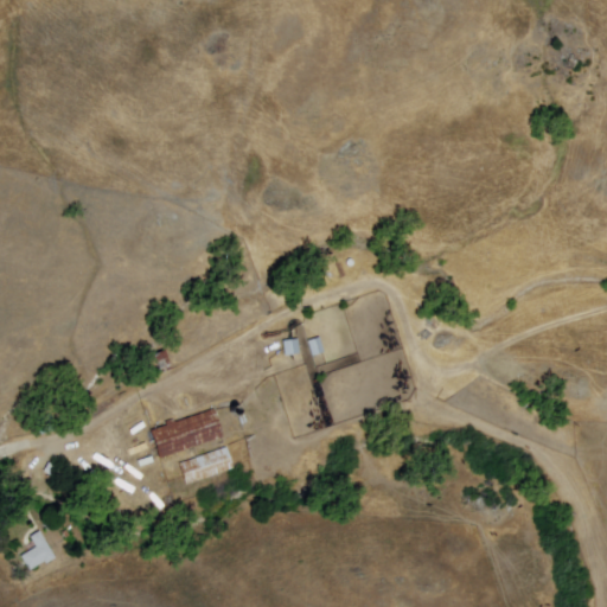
[(313,358),(308,344),(320,339),(325,355),(313,358)]
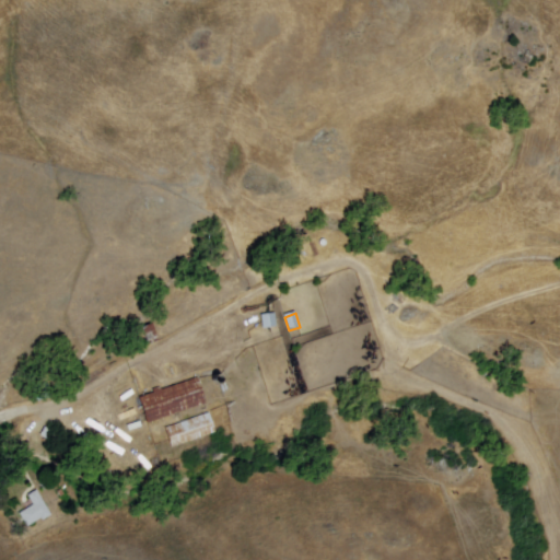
[(278,329),(264,330),(261,316),(277,315),(278,329)]
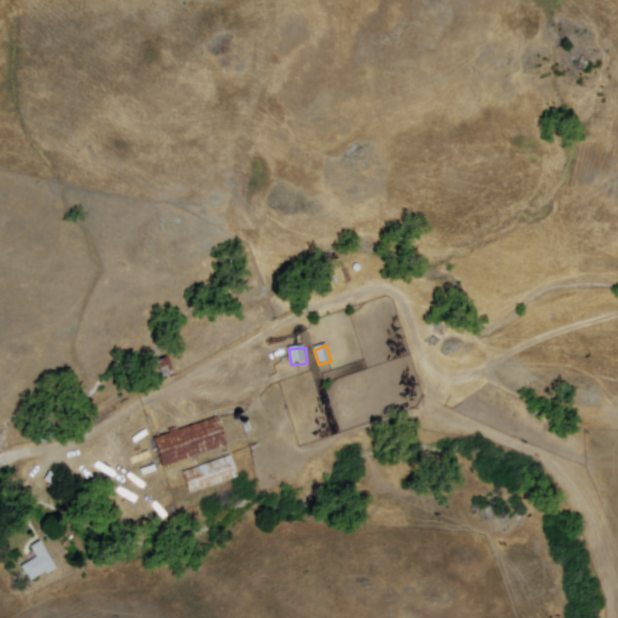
[(163,470),(153,441),(220,419),(229,447),(163,470)]
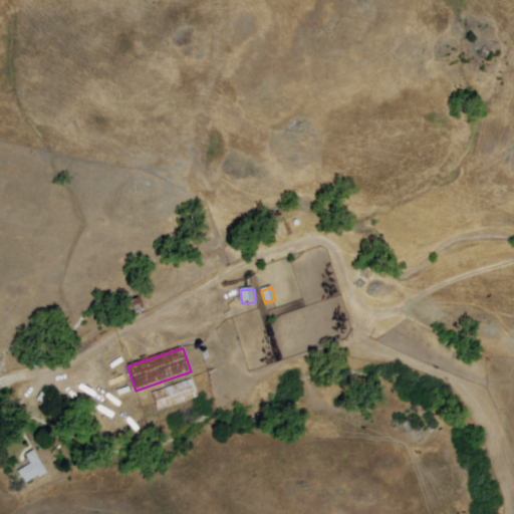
[(159,413),(153,395),(193,380),(199,399),(159,413)]
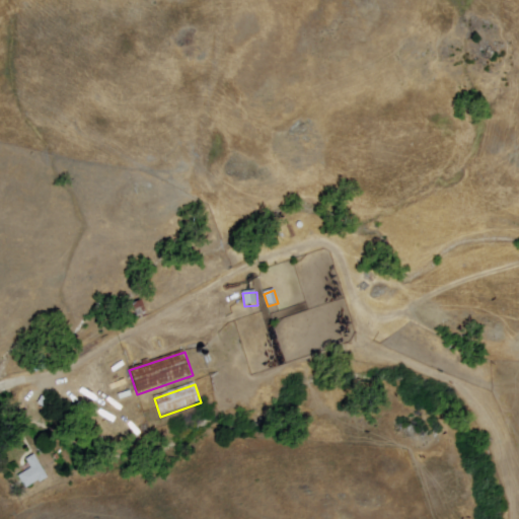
[(49,479),(34,455),(26,460),(31,469),(18,477),(26,490),(39,482),(41,485),(49,479)]
